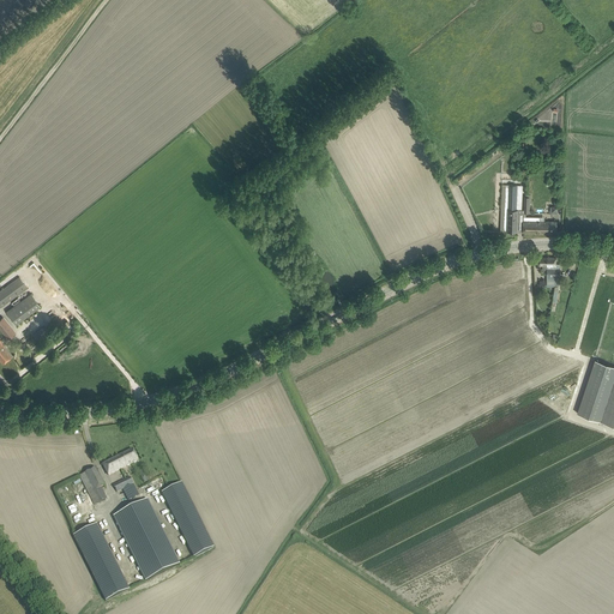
[(523,227),(523,233),(557,233),(558,221),(546,220),(546,217),(527,217),(527,214),(530,214),(531,198),(524,197),(524,210),(518,210),(518,208),(509,208),(507,232),(518,233),(518,232),(518,227),(523,227)]
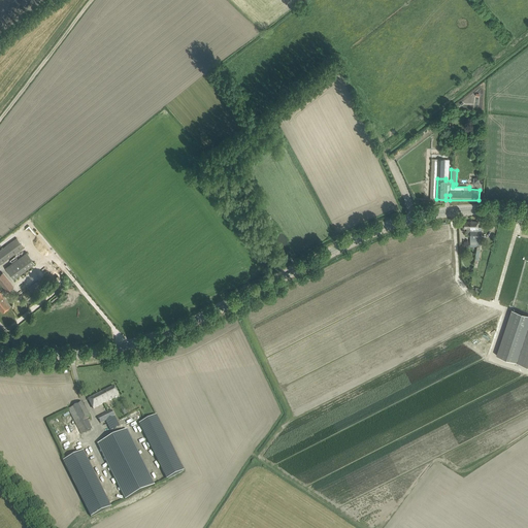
[(470,222),(463,221),(463,228),(466,228),(466,234),(470,234),(470,240),(470,246),(477,246),(479,238),(479,235),(474,235),(474,231),(471,231),(470,228),(470,222)]
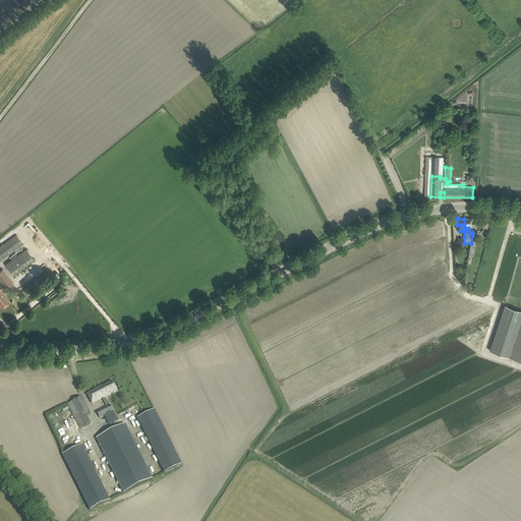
[(471,219),(464,219),(464,225),(465,228),(468,228),(468,232),(472,232),(472,235),(474,235),(475,224),(471,224),(471,219)]
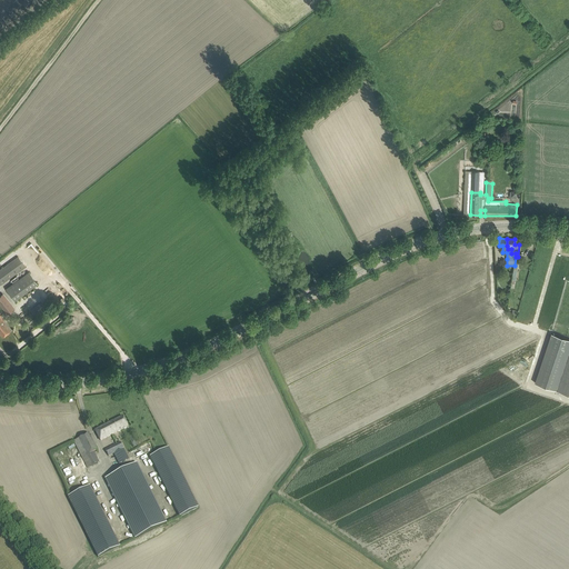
[(18,257),(0,269),(0,285),(26,267),(18,257)]
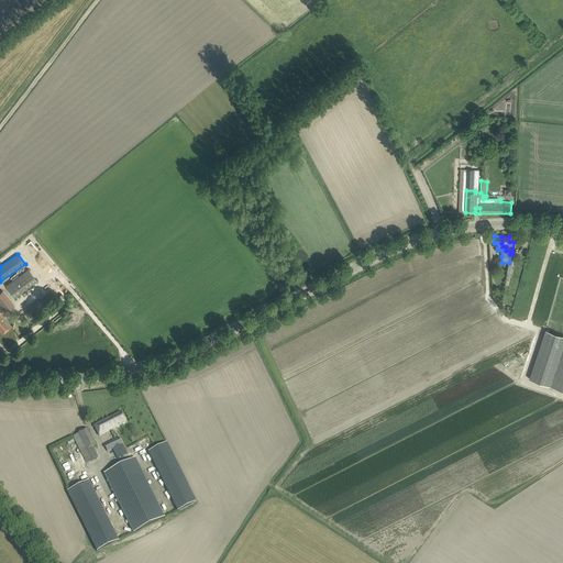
[(29,268),(4,285),(13,297),(37,280),(29,268)]
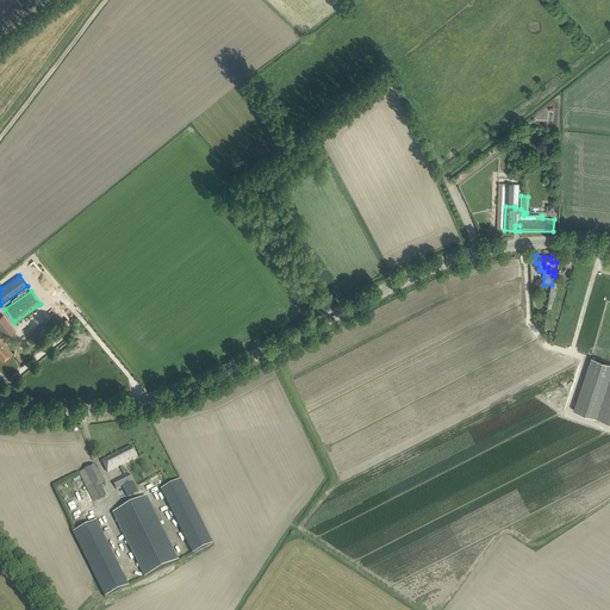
[(33,332),(57,313),(51,305),(23,327),(29,334),(26,335),(29,340),(35,335),(33,332)]
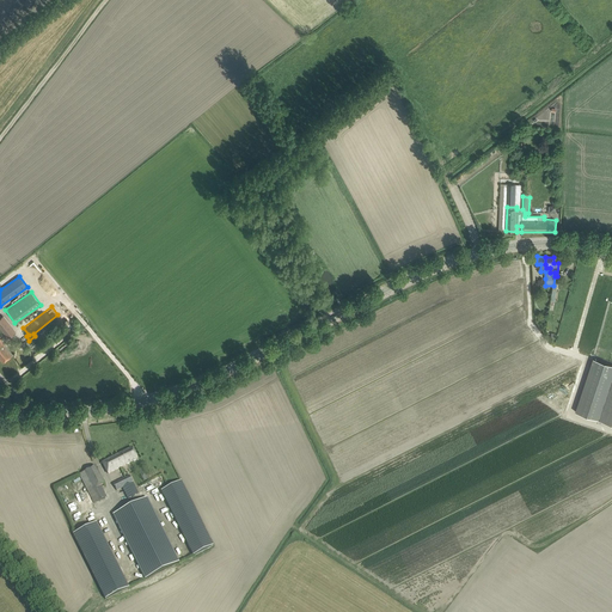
[(0,326),(8,337),(14,331),(2,317),(0,319),(0,326)]
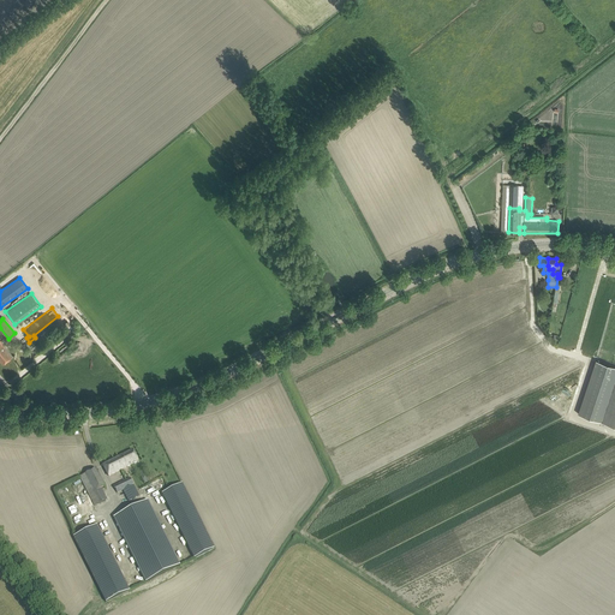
[(0,359),(4,364),(12,357),(6,348),(3,344),(0,340),(0,359)]
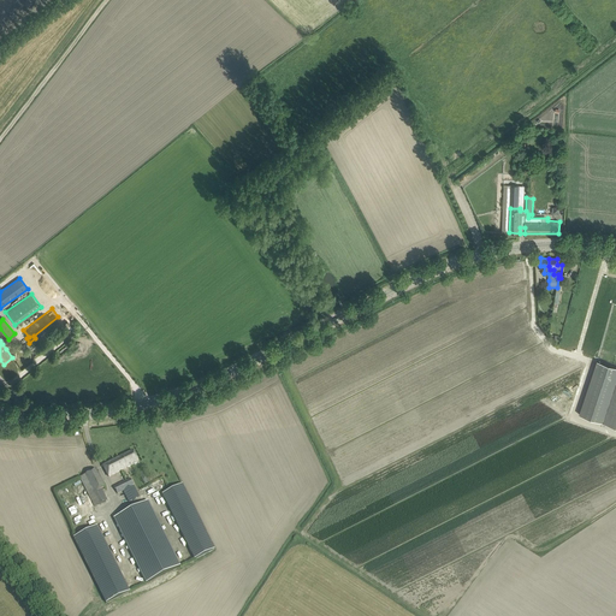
[(615,383),(615,367),(597,361),(579,415),(603,424),(603,422),(615,383)]
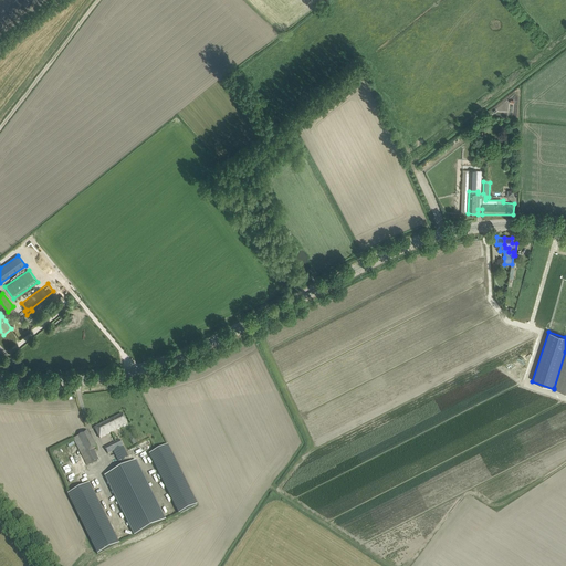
[(565,391),(565,352),(554,388),(565,391)]
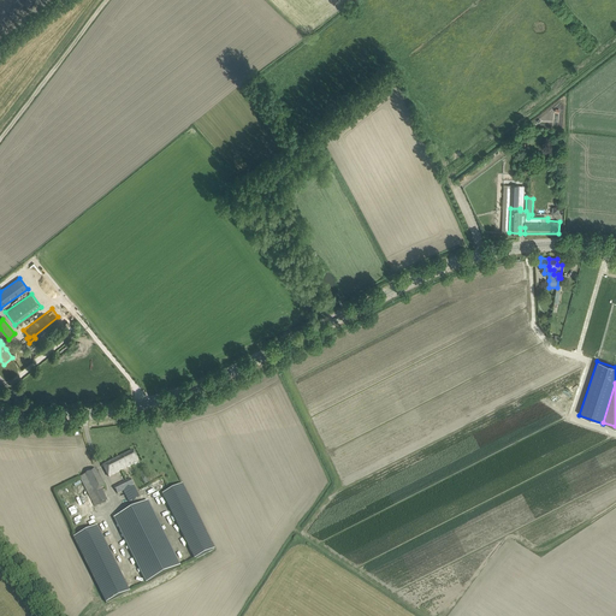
[(138,462),(132,451),(104,466),(108,477),(138,462)]
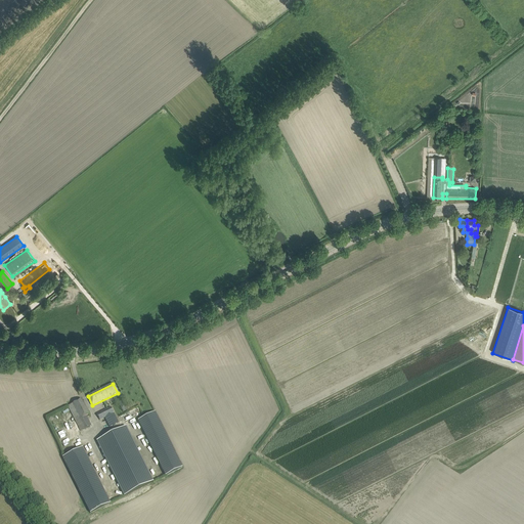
[(89,416),(82,399),(68,406),(81,431),(91,426),(86,417),(89,416)]
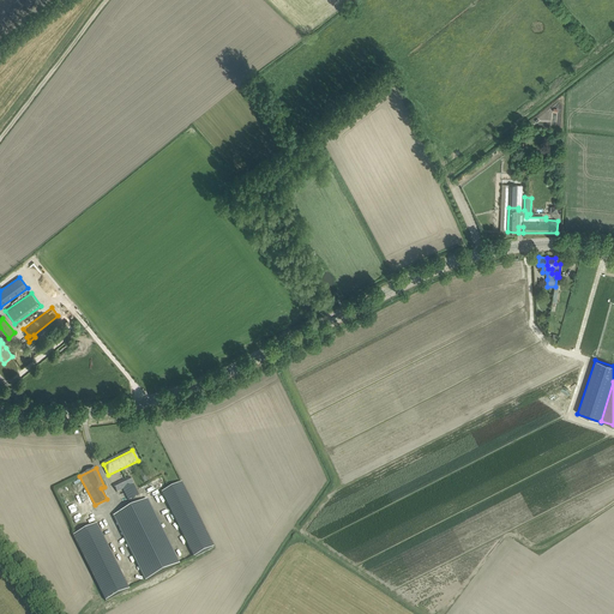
[(130,477),(124,480),(113,486),(116,493),(122,489),(128,500),(139,495),(130,477)]
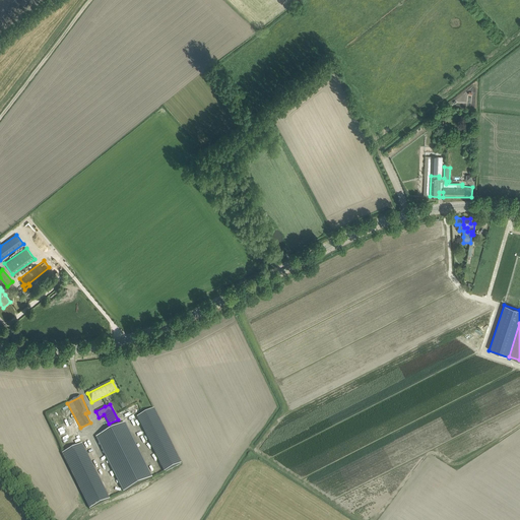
[(164,472),(181,464),(153,409),(137,417),(164,472)]
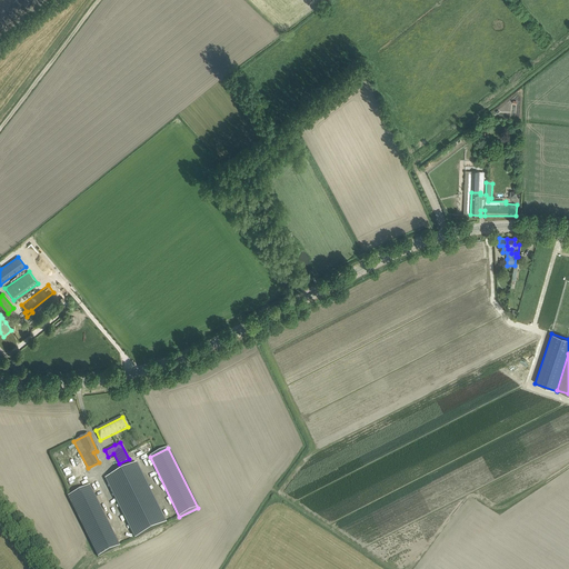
[(131,466),(110,476),(136,530),(158,519),(131,466)]
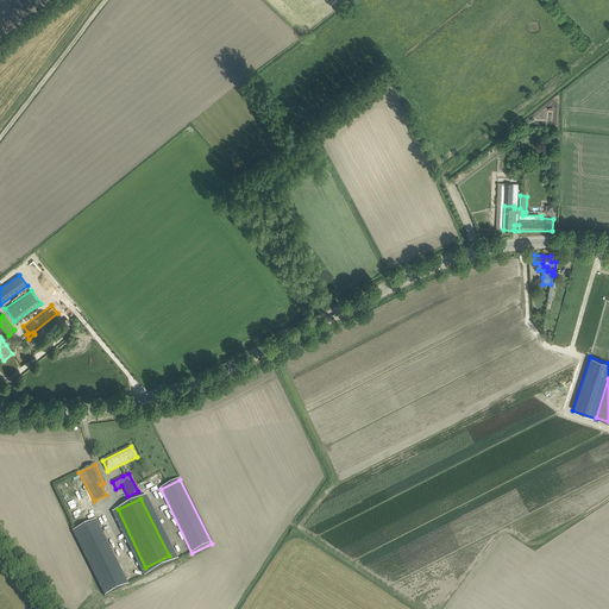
[(98,520),(73,531),(102,596),(127,585),(98,520)]
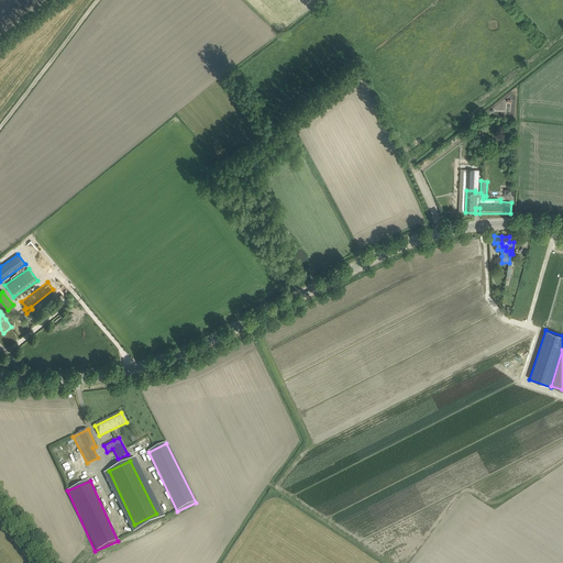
All buildings are outlined.
